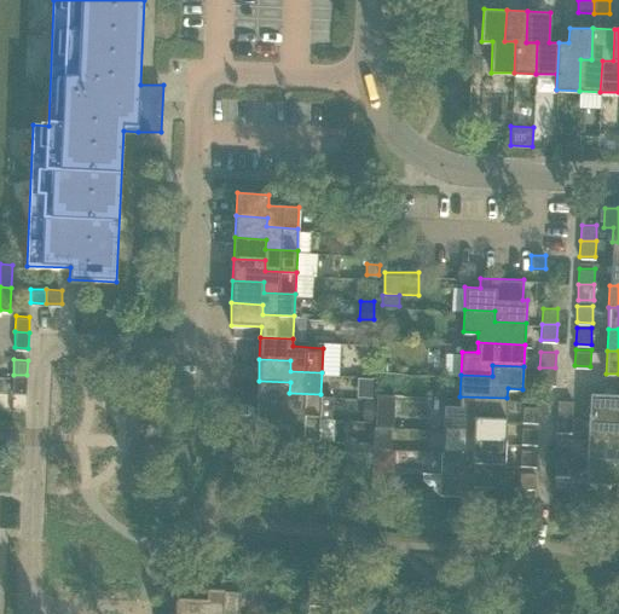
[(555,368),(539,368),(539,383),(555,383),(555,368)]
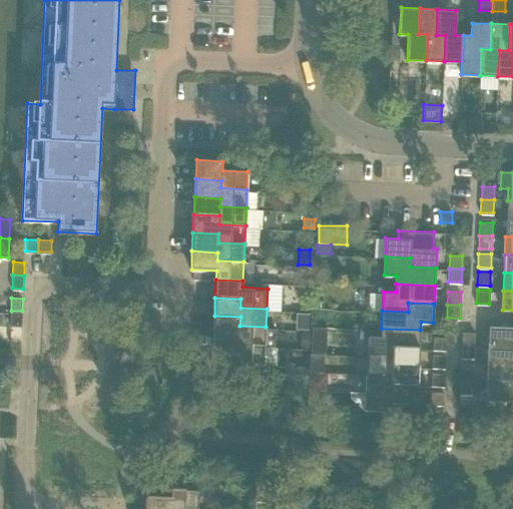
[(22,311),(11,311),(10,324),(21,325),(22,311)]
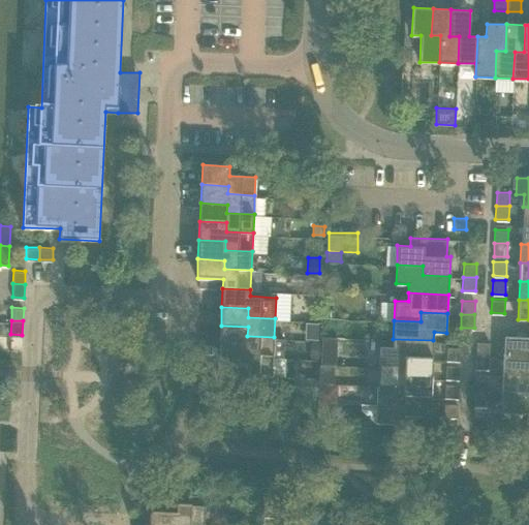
[(248,327),(221,326),(220,344),(247,345),(246,354),(273,356),(274,337),(247,336),(248,327)]
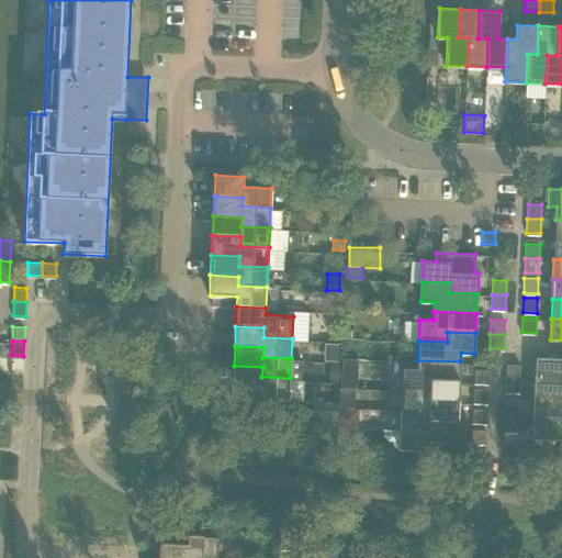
[(561,358),(536,357),(535,378),(561,379),(561,358)]
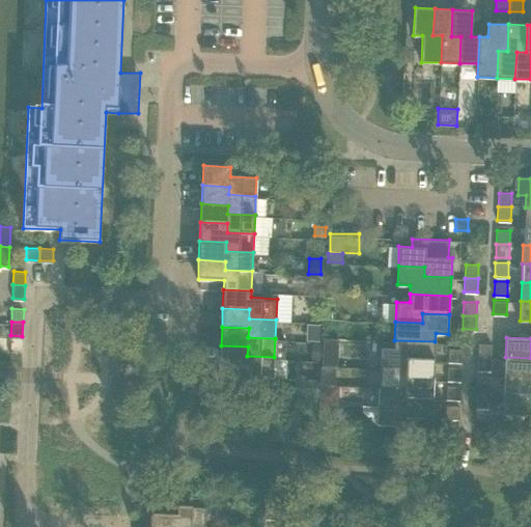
[(324,338),(322,365),(335,366),(337,366),(338,339),(324,338)]
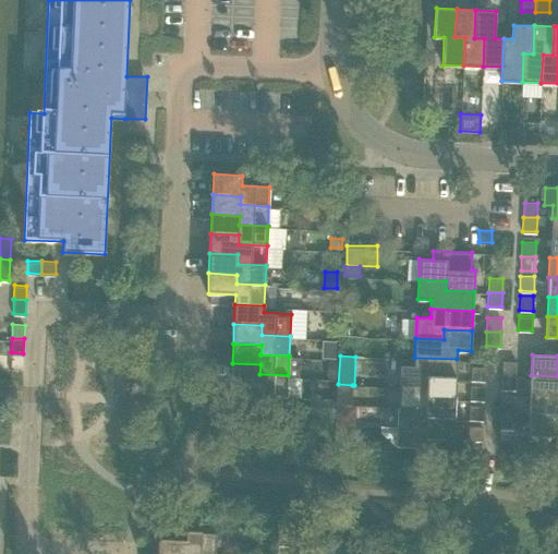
[(457,359),(414,358),(414,366),(400,365),(399,386),(427,387),(427,377),(456,378),(457,359)]
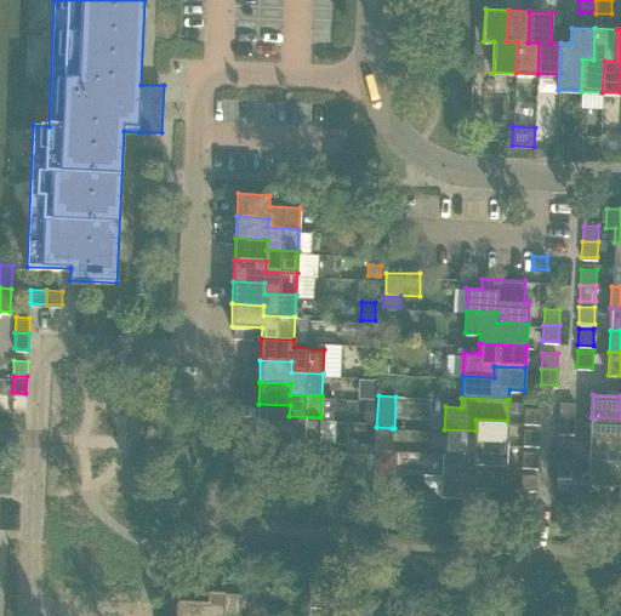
[(366,400),(365,420),(376,421),(377,400),(366,400)]
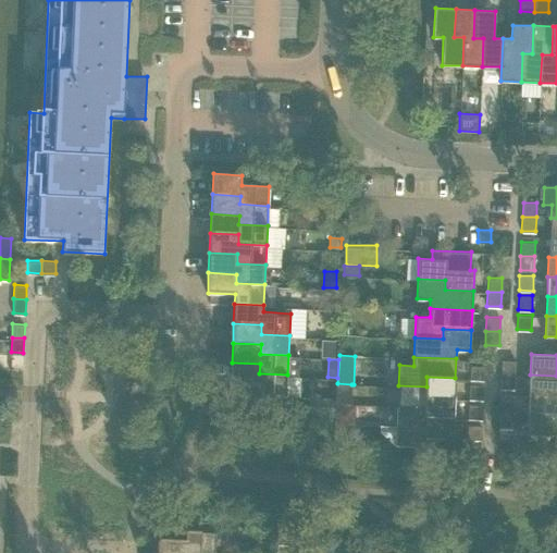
[(500,373),(515,373),(516,359),(502,359),(500,373)]
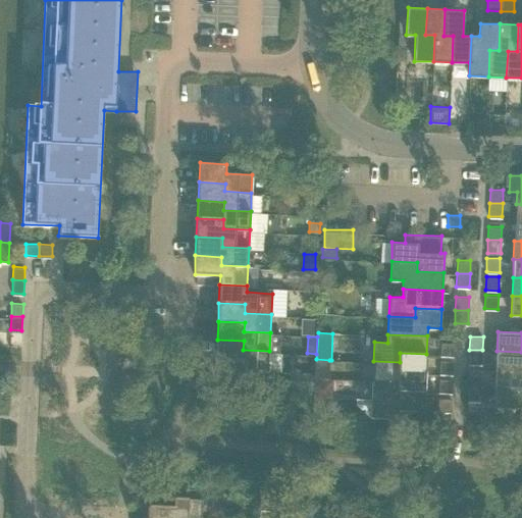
[(244,341),(217,340),(216,359),(242,360),(242,369),(268,370),(269,351),(243,350),(244,341)]
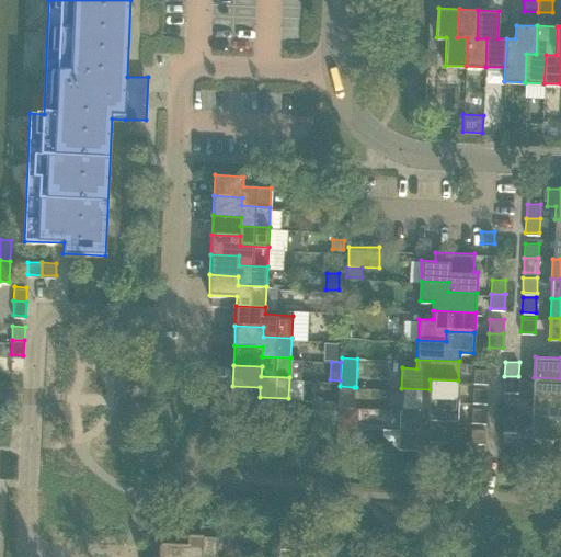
[(488,382),(488,367),(473,367),(473,382),(488,382)]
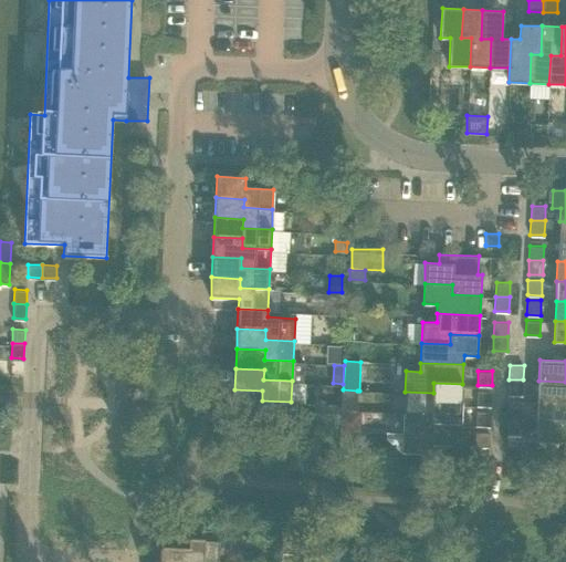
[(523,380),(509,380),(509,394),(523,394),(523,380)]
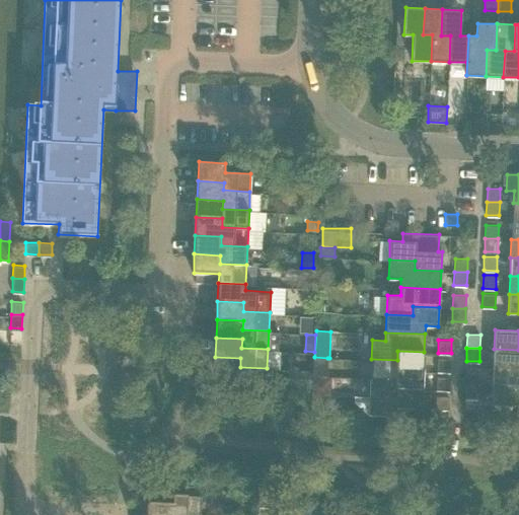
[(518,350),(494,349),(493,367),(518,368),(518,350)]
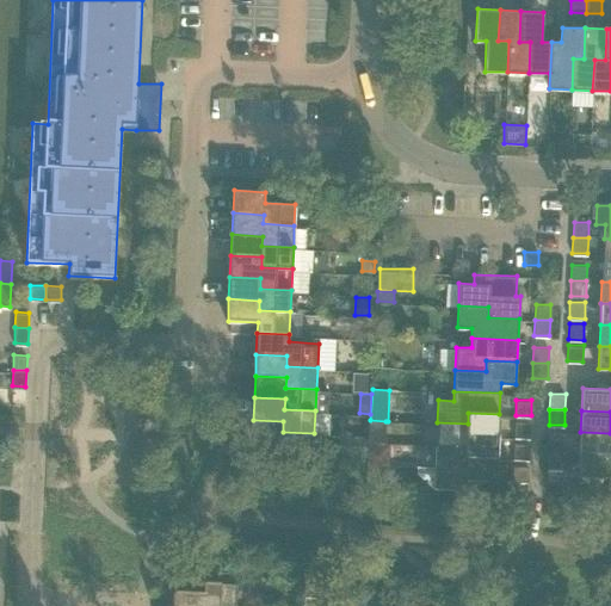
[(437,422),(436,444),(467,445),(468,434),(499,436),(499,414),(468,413),(468,424),(437,422)]
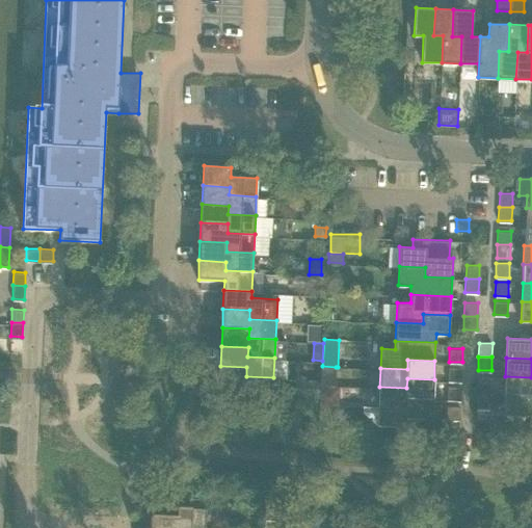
[(461,380),(461,367),(449,366),(448,380),(461,380)]
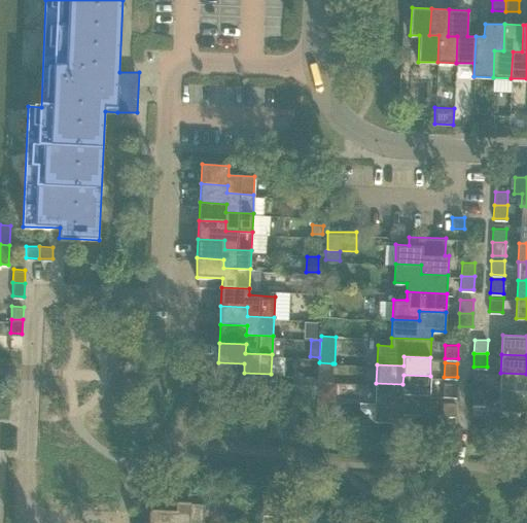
[(526,374),(500,373),(499,391),(526,392),(526,402),(526,374)]
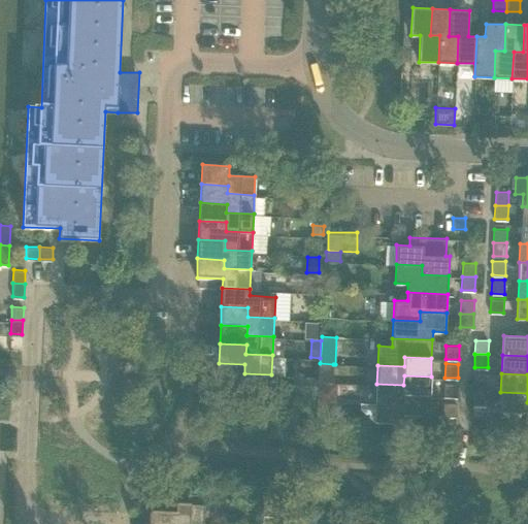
[(318,378),(293,375),(292,392),(317,393),(318,378)]
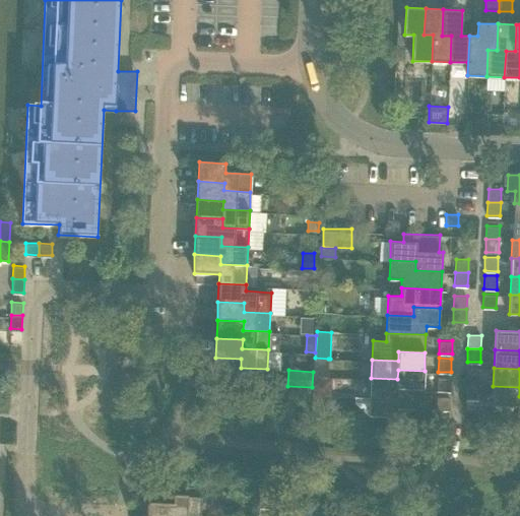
[(397,379),(371,378),(371,396),(396,397),(397,388),(424,389),(425,371),(398,370),(397,379)]
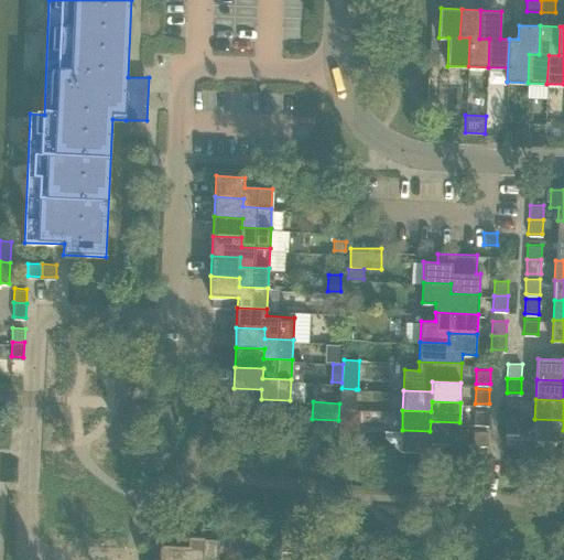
[(506,404),(506,418),(519,419),(520,404),(506,404)]
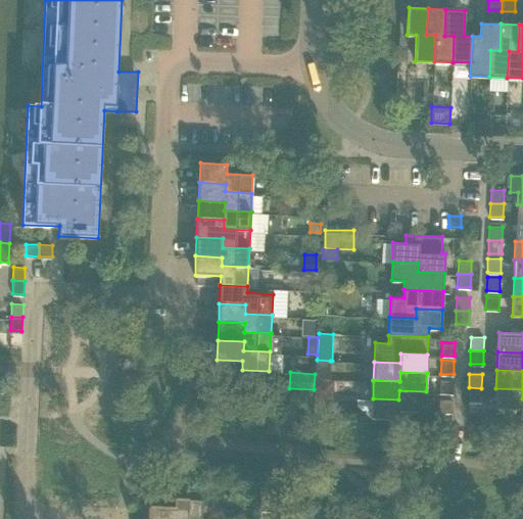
[(453,392),(453,379),(440,378),(439,392),(453,392)]
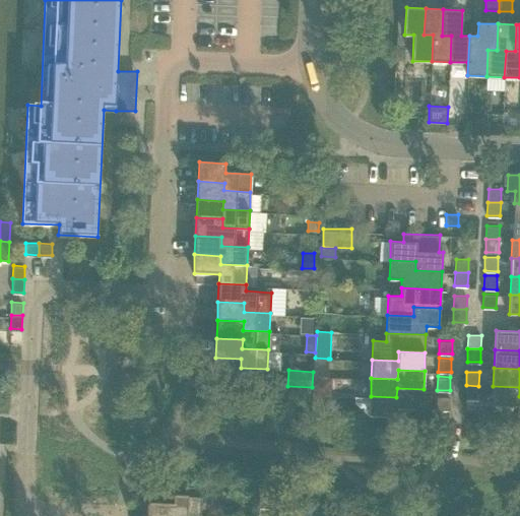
[(478,386),(466,385),(465,398),(478,399),(478,386)]
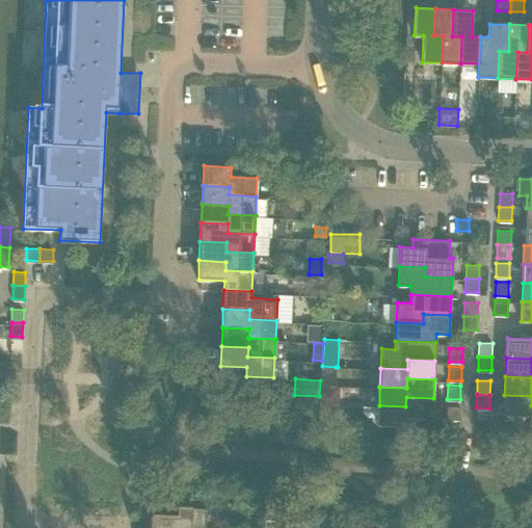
[(531,396),(504,395),(503,415),(529,416),(529,425),(531,425),(531,405),(531,396)]
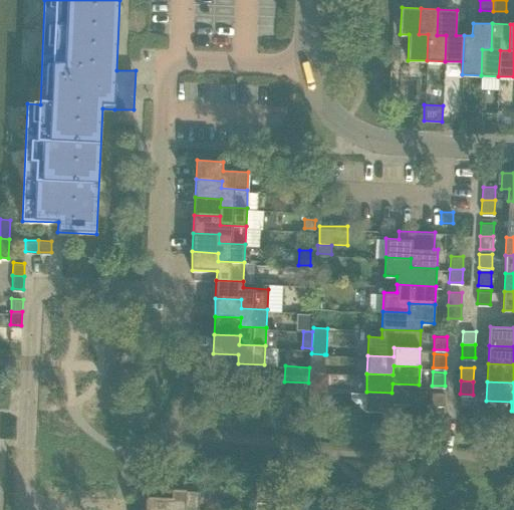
[(392,393),(366,392),(365,411),(393,412),(393,403),(418,404),(419,385),(393,384),(392,393)]
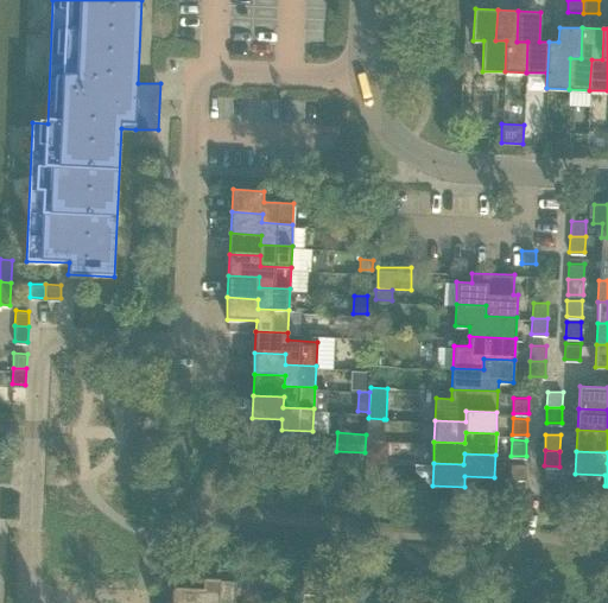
[(510,477),(525,478),(526,463),(511,462),(510,477)]
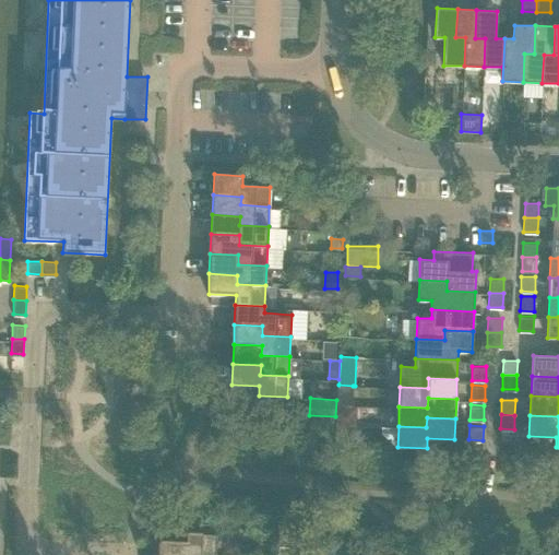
[(159,542),(158,554),(187,554),(188,552),(215,554),(216,534),(187,533),(187,543),(159,542)]
